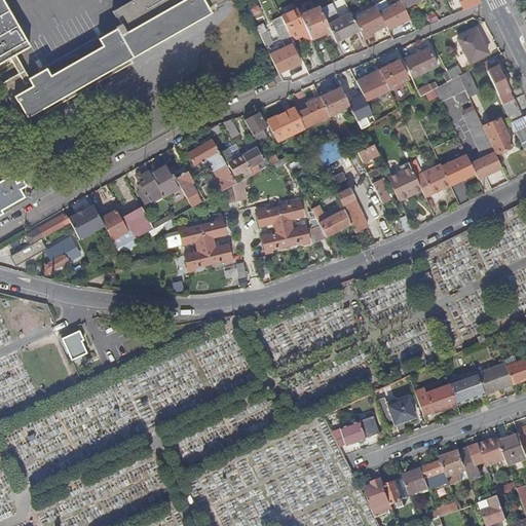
[(0,0),(0,63),(8,59),(17,74),(0,83),(0,84),(22,120),(46,106),(48,110),(51,108),(49,104),(125,61),(127,65),(130,63),(128,59),(209,13),(207,8),(214,4),(216,6),(226,0),(130,0),(111,11),(114,17),(115,16),(119,24),(114,27),(115,28),(97,38),(97,37),(43,68),(44,69),(28,78),(14,55),(29,47),(28,46),(27,42),(2,0),(1,0),(0,0)]
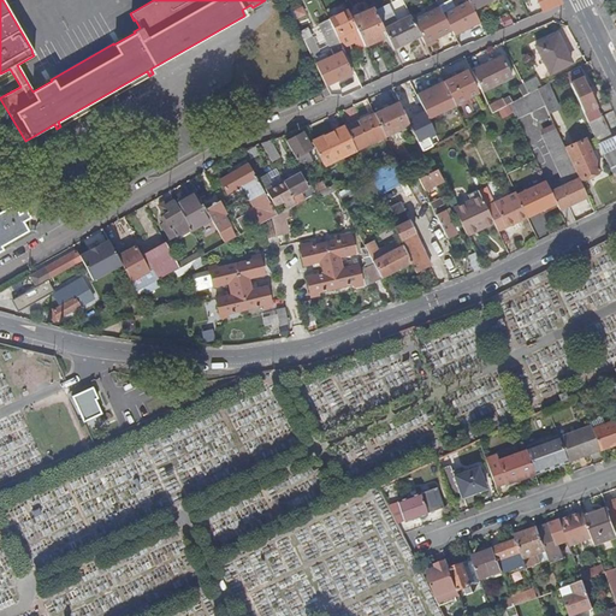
[(473,10),(490,0),(448,0),(438,6),(449,28),(475,15),(473,10)]
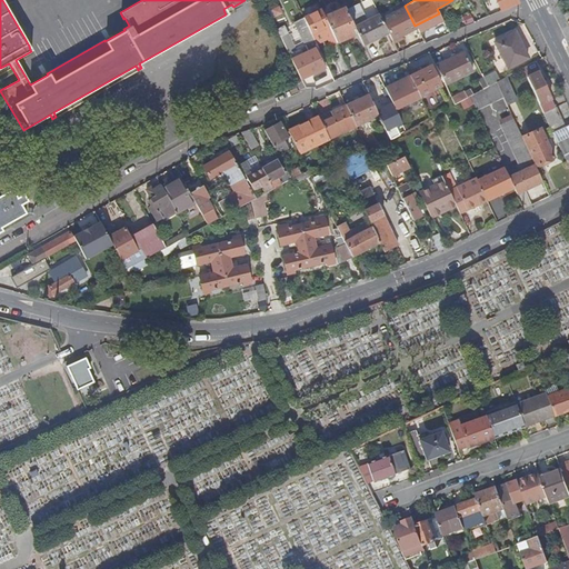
[(495,0),(501,11),(518,3),(516,0),(495,0)]
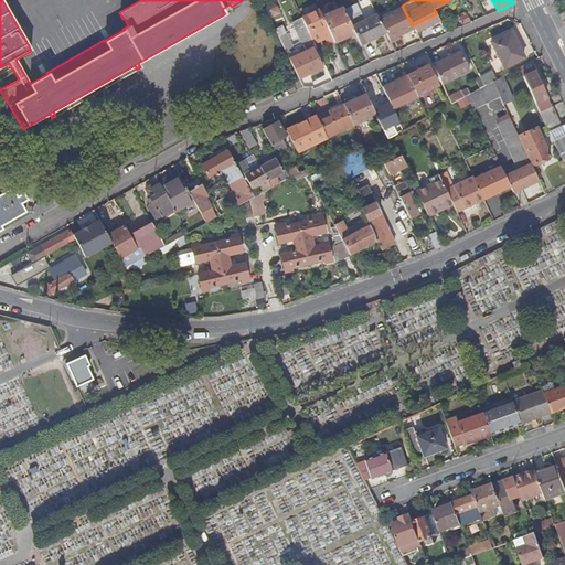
[(351,27),(360,45),(385,32),(376,16),(364,21),(356,4),(344,11),(351,27)]
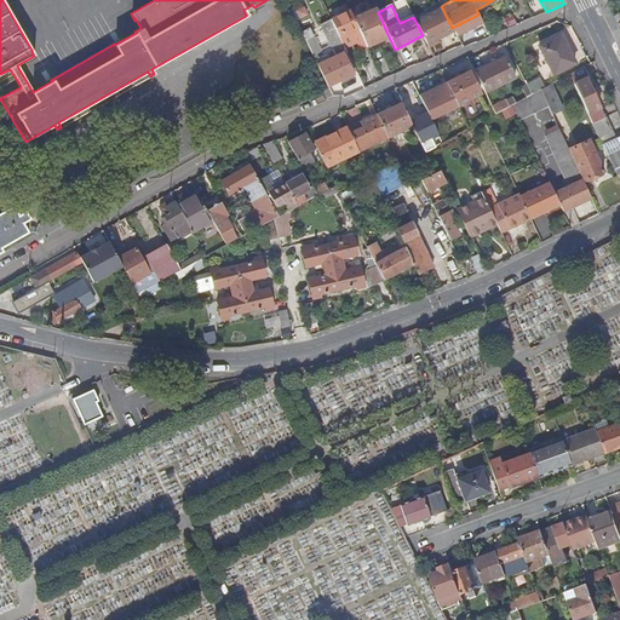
[(356,26),(366,47),(385,39),(382,32),(385,29),(378,12),(375,9),(354,18),(356,26)]
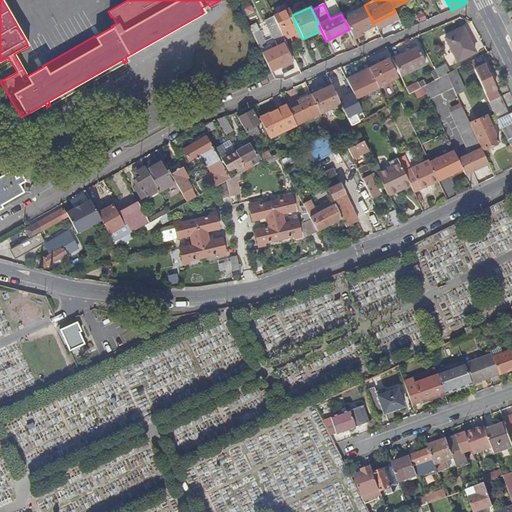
[(349,29),(351,36),(371,26),(362,7),(346,15),(344,11),(340,13),(341,14),(349,29)]
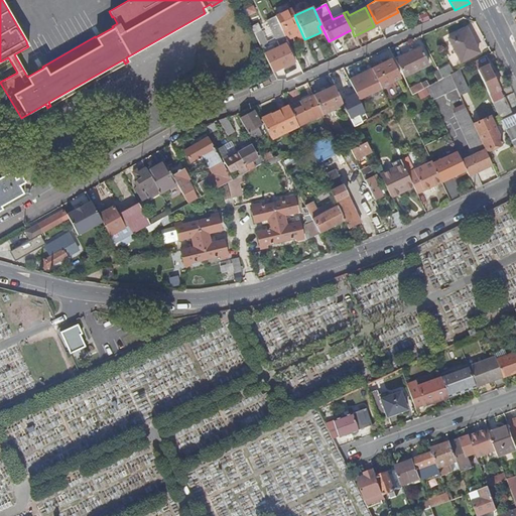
[(299,42),(304,39),(296,21),(290,24),(284,10),(275,14),(283,30),(282,31),(285,38),(295,34),(299,42)]
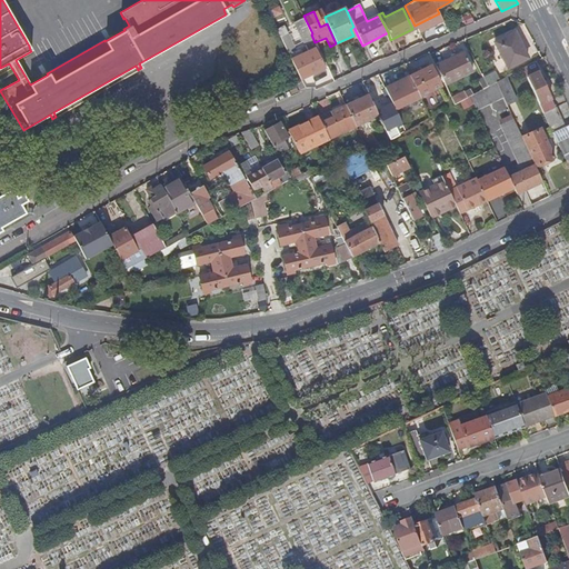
[(410,32),(416,45),(422,41),(417,30),(410,32)]
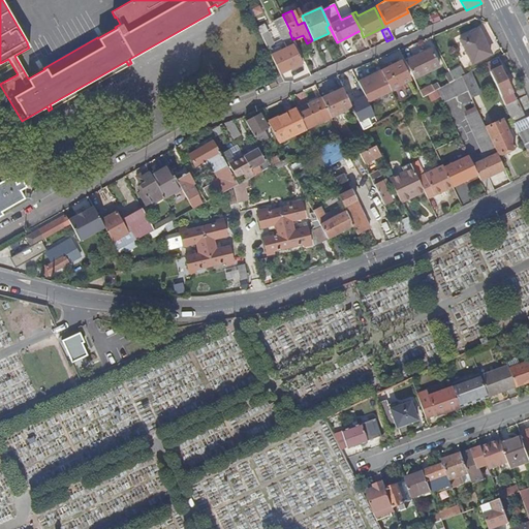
[(271,56),(279,72),(301,62),(300,59),(302,58),(292,39),(289,32),(288,29),(279,33),(286,49),(284,50),(277,53),(271,56)]
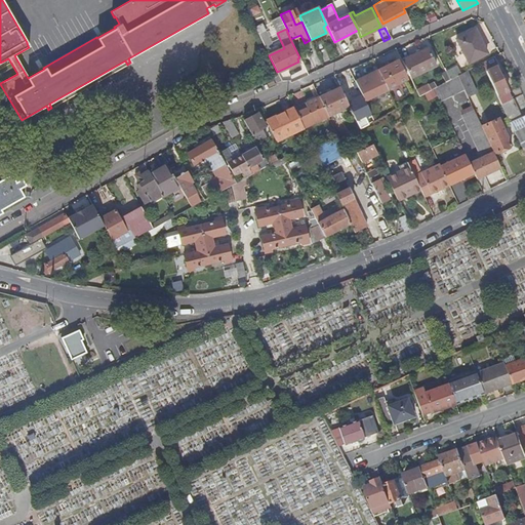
[(473,31),(455,40),(469,64),(486,53),(473,31)]
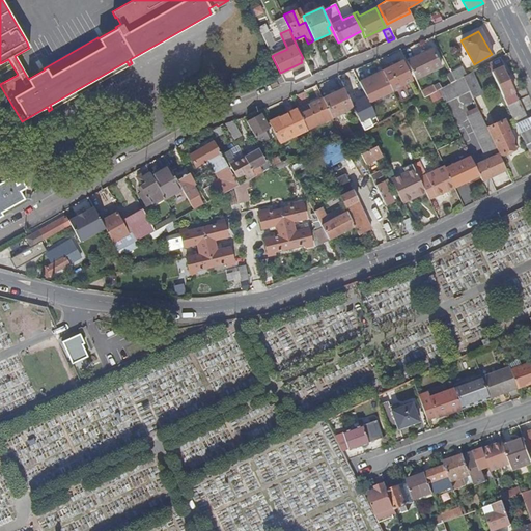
[(262,36),(269,49),(275,46),(269,33),(262,36)]
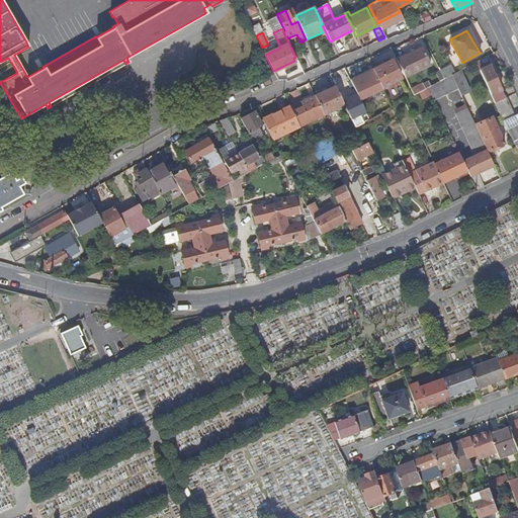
[(424,52),(400,64),(409,80),(432,69),(424,52)]
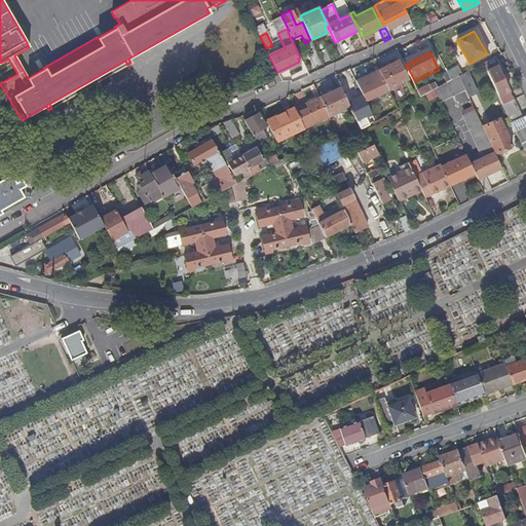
[(510,94),(493,58),(483,64),(511,122),(523,117),(512,92),(510,94)]
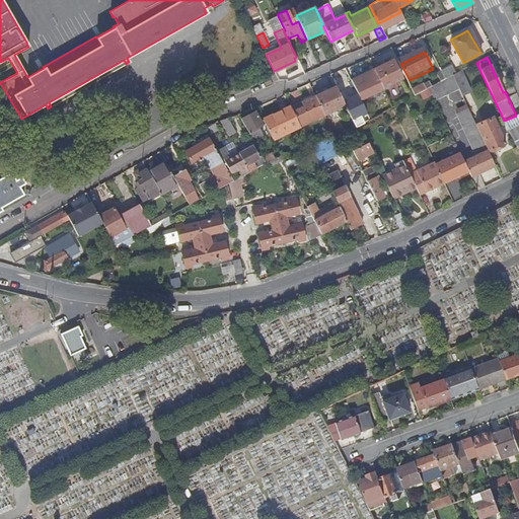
[(49,102),(51,106),(126,64),(124,60),(49,102)]
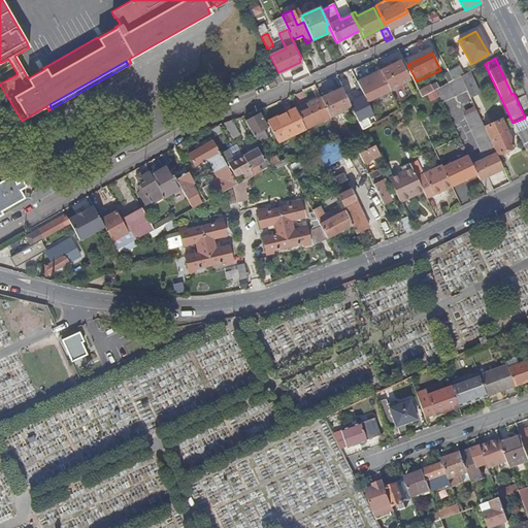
[(398,61),(378,70),(389,90),(408,80),(398,61)]
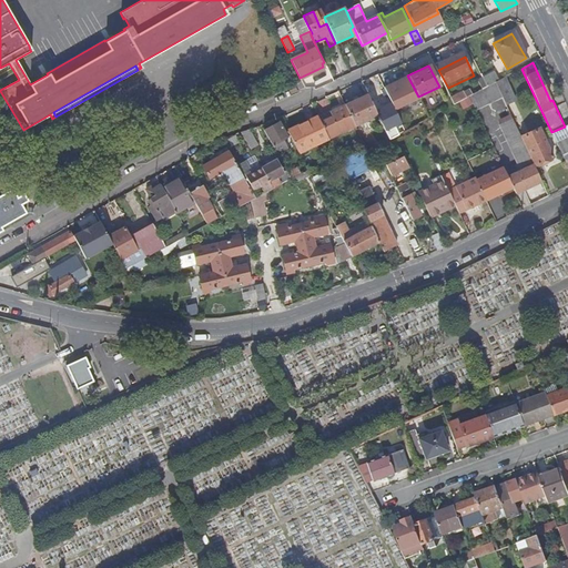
[(494,72),(483,78),(486,87),(495,82),(498,81),(494,72)]
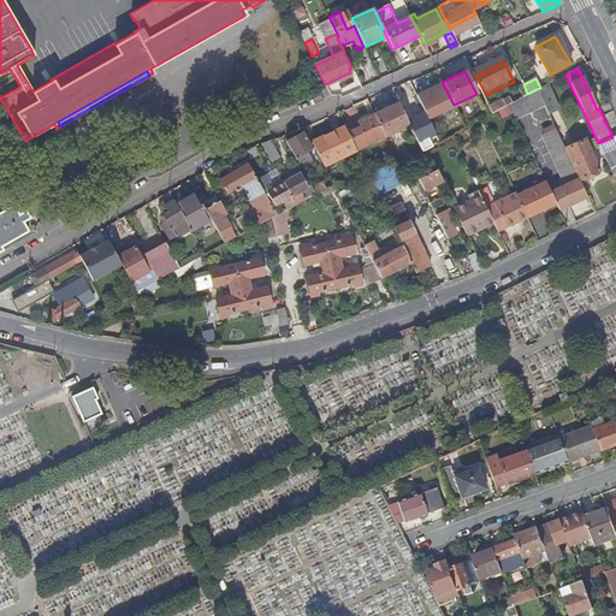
[(442,82),(415,95),(427,119),(454,106),(454,105),(442,82)]
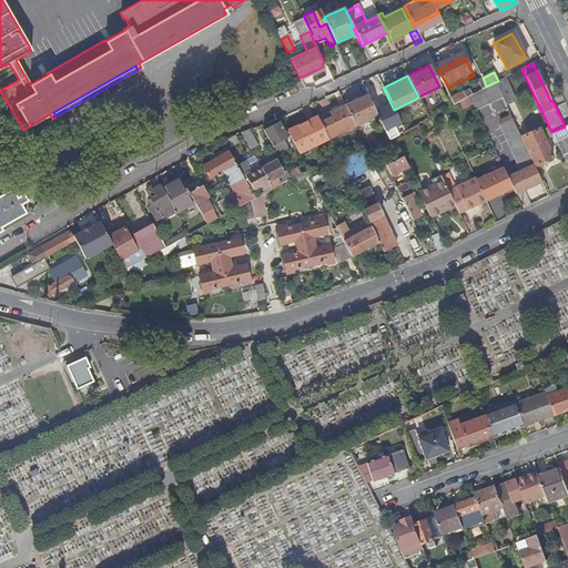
[(504,78),(498,81),(495,82),(501,97),(506,104),(515,100),(504,78)]
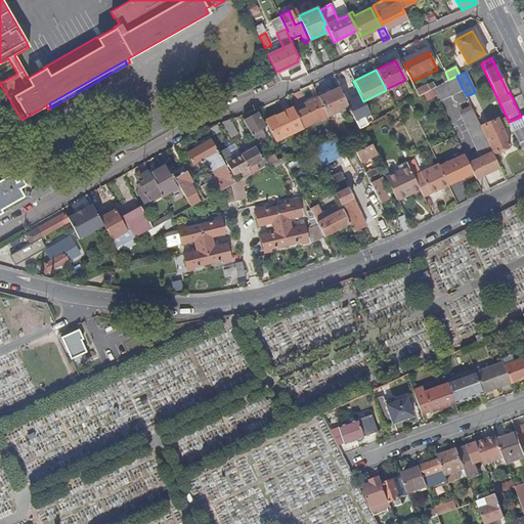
[(448,80),(433,89),(438,101),(463,89),(456,76),(448,80)]
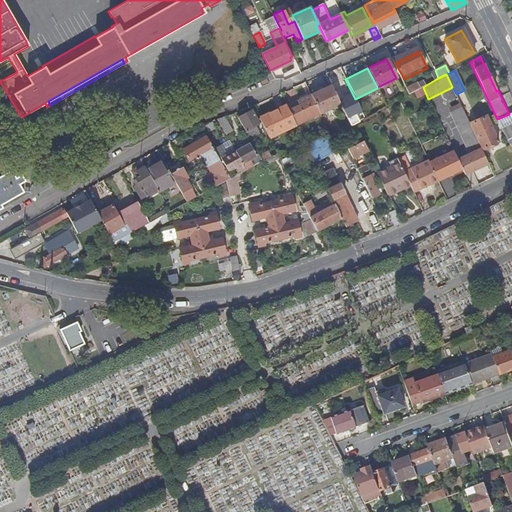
[(331,85),(311,94),(320,113),(340,104),(335,94),(331,85)]
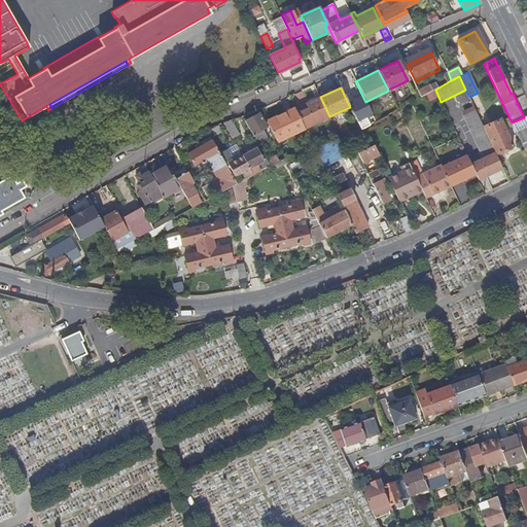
[(348,96),(345,97),(350,107),(361,129),(370,125),(364,115),(366,114),(358,98),(351,101),(348,96)]
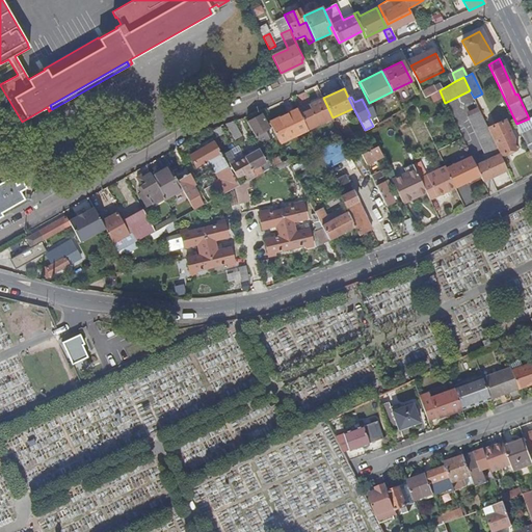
[(300,114),(308,130),(333,118),(333,117),(323,98),(322,98),(310,104),(312,109),(300,114)]
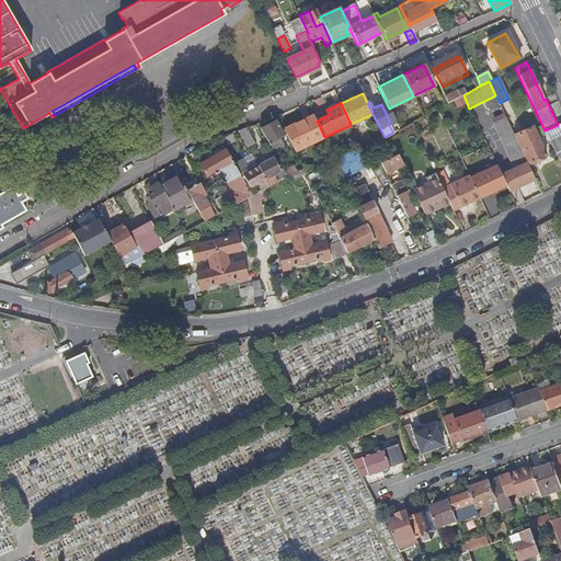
[(329,115),(327,110),(315,116),(317,121),(329,115)]
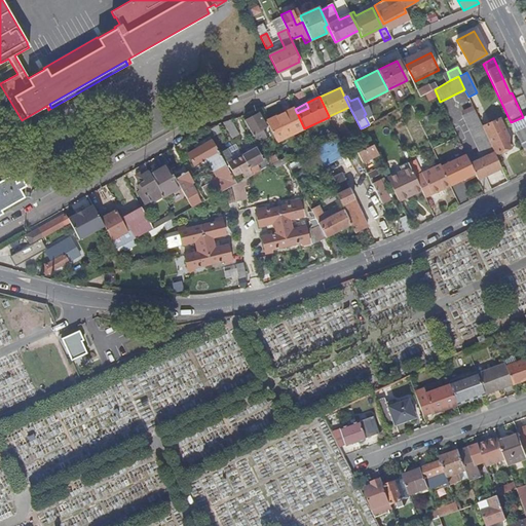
[(294,108),(266,121),(276,142),(304,128),(297,113),(295,109),(294,108)]
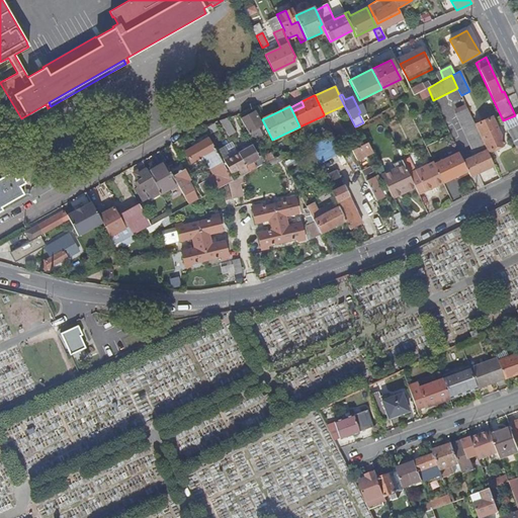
[(466,170),(469,177),(494,165),(487,152),(475,124),(466,108),(455,113),(475,155),(462,161),(466,170)]
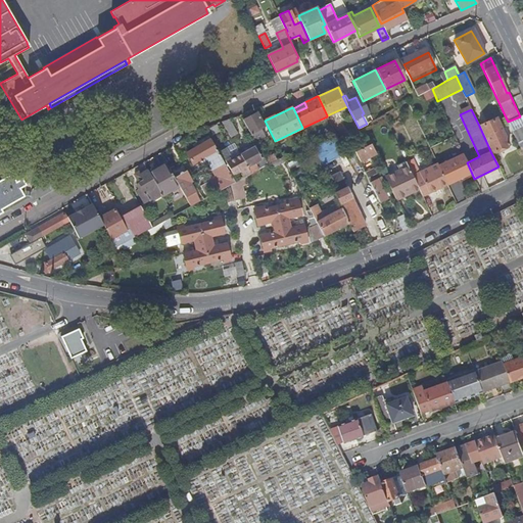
[(248,113),(241,116),(255,143),(266,137),(260,128),(265,126),(256,112),(249,115),(248,113)]
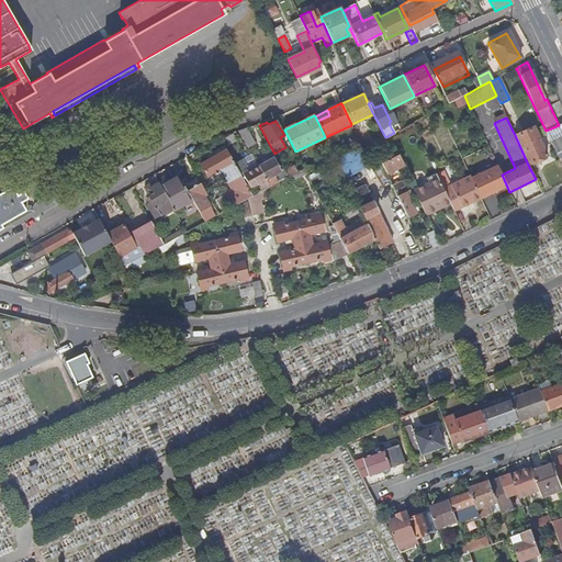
[(515,135),(529,165),(532,166),(538,163),(539,159),(547,156),(534,126),(515,135)]
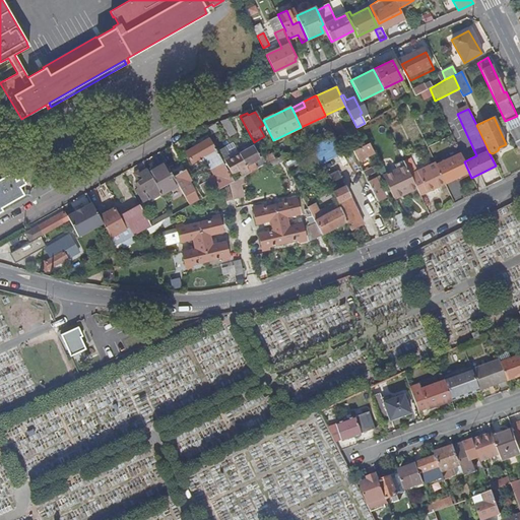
[(228,118),(219,121),(229,137),(236,133),(228,118)]
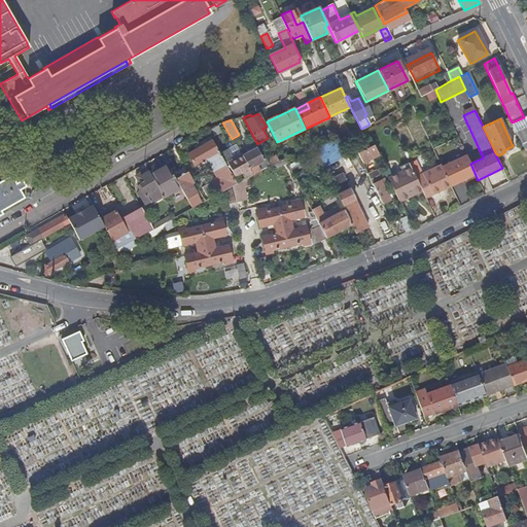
[(526,128),(517,133),(521,143),(526,140),(526,128)]
